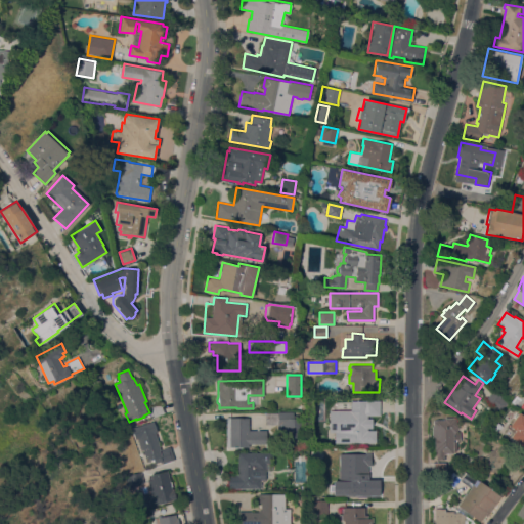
[(511,393),(508,397),(499,391),(503,388),(511,393)]
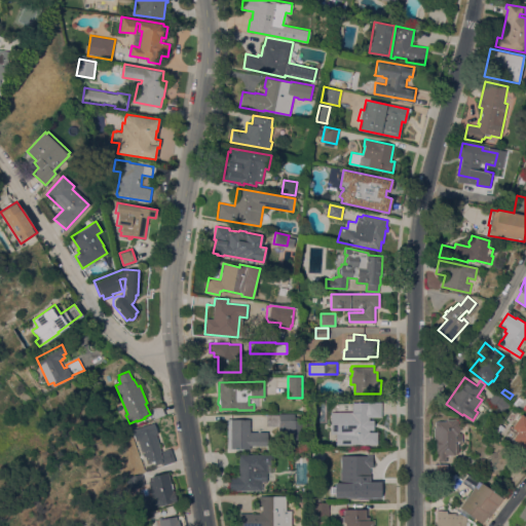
[(510,404),(503,412),(488,400),(494,391),(503,399),(502,399),(510,404)]
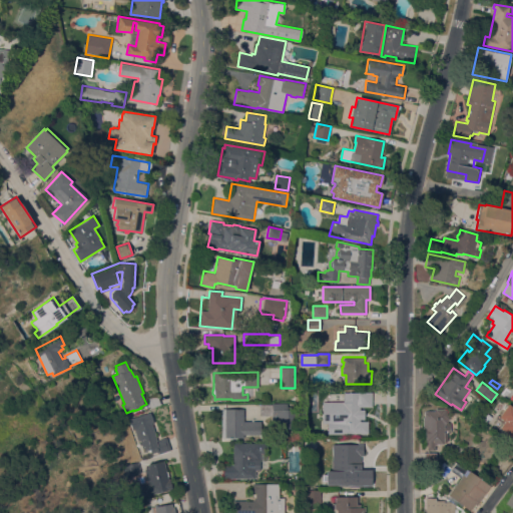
[(359,392),(372,392),(372,407),(360,407),(360,409),(364,409),(364,419),(360,419),(360,421),(368,421),(368,433),(356,433),(356,434),(328,434),(328,422),(323,422),(323,402),(343,401),(343,392),(359,392)]
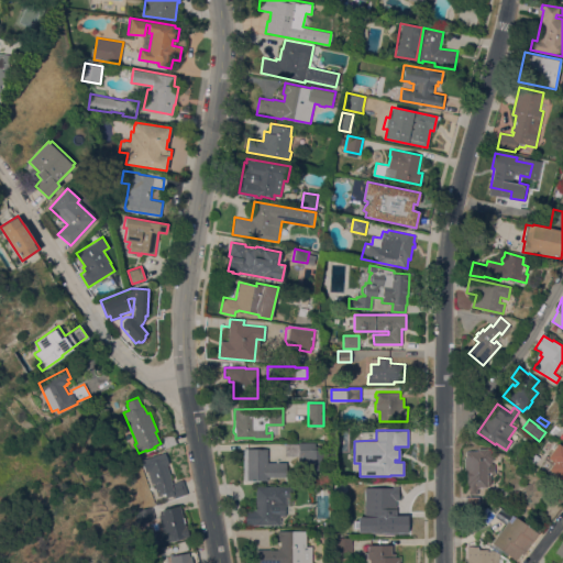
[(164,448),(159,438),(172,433),(176,443),(164,448)]
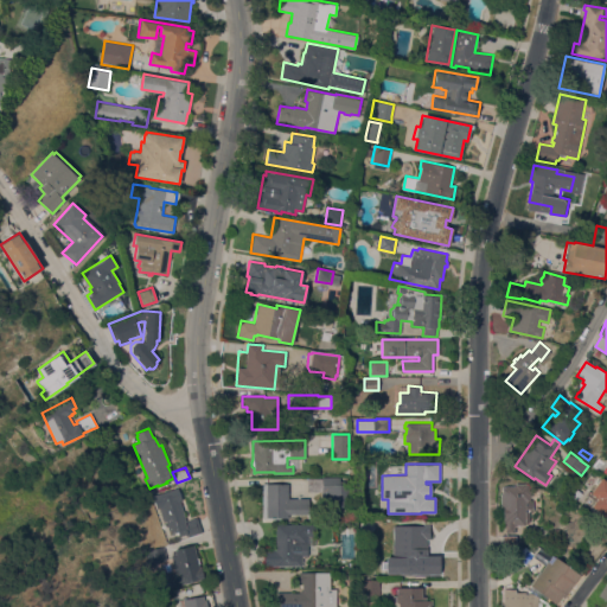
[(321,478),(321,477),(340,477),(339,484),(350,484),(350,491),(349,491),(349,506),(323,506),(323,491),(308,491),(308,478),(321,478)]
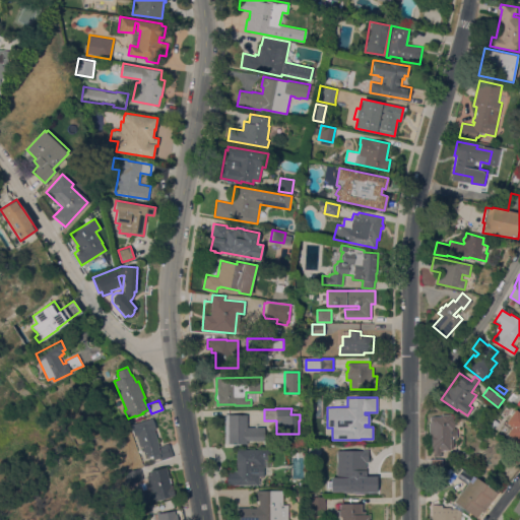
[(519,443),(506,433),(511,427),(505,421),(515,408),(519,411),(519,443)]
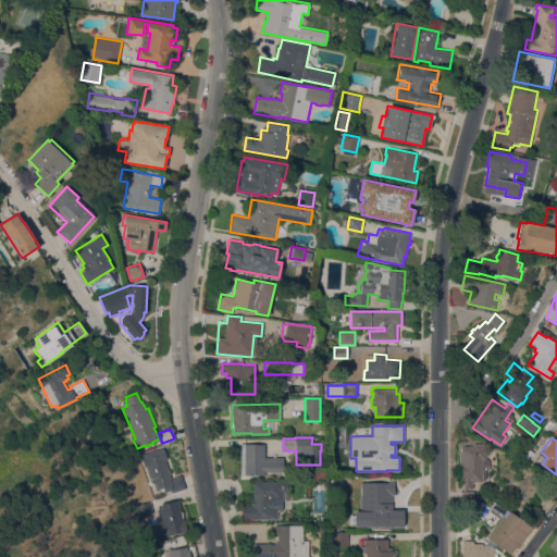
[(472,446),(472,443),(489,444),(487,456),(486,456),(486,459),(484,459),(484,460),(490,459),(489,469),(485,469),(485,480),(482,480),(482,482),(472,482),(472,489),(463,489),(463,480),(462,480),(462,474),(461,474),(462,466),(459,466),(460,453),(460,446),(462,446),(472,446)]
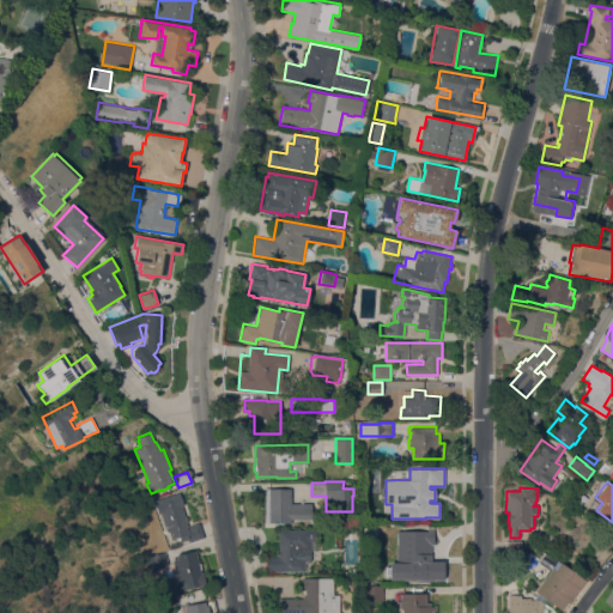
[(311,503),(311,520),(291,519),(291,523),(263,522),(265,489),(291,489),(291,503),(311,503)]
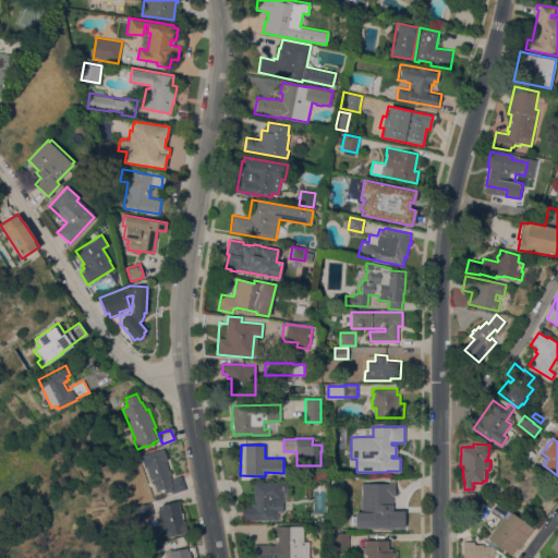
[(162,448),(167,460),(165,460),(171,478),(181,475),(185,489),(173,494),(172,490),(165,493),(164,488),(158,490),(156,486),(153,478),(150,478),(146,465),(144,466),(142,459),(143,459),(142,456),(162,448)]
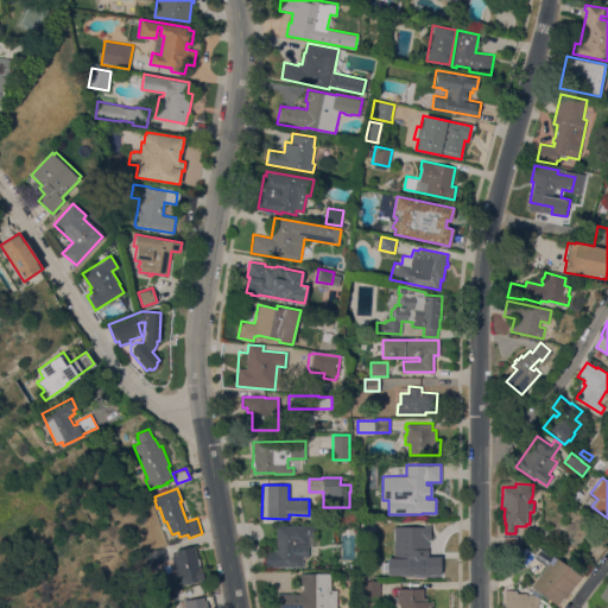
[(315,525),(315,537),(308,537),(308,557),(302,557),(302,567),(265,567),(265,550),(276,550),(276,525),(315,525)]
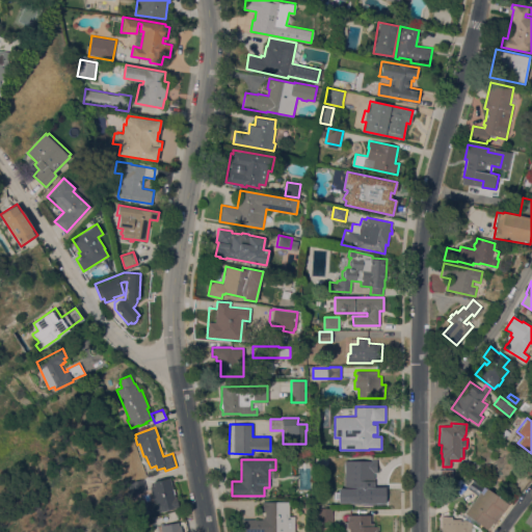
[(377,460),(377,472),(375,471),(374,489),(384,489),(384,504),(371,504),(371,499),(365,499),(365,496),(354,496),(354,488),(351,488),(351,469),(354,469),(354,460),(377,460)]
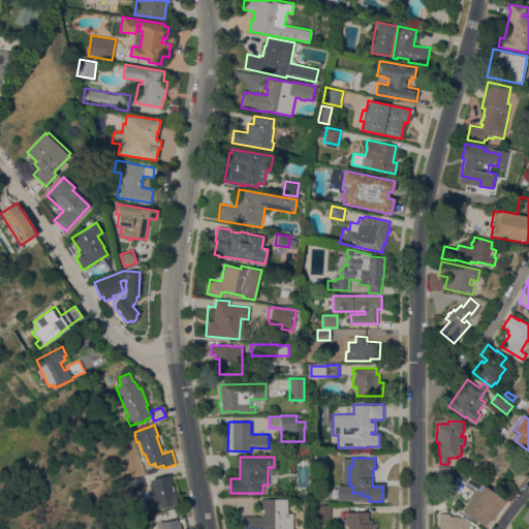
[(449,466),(449,477),(437,477),(437,466),(449,466)]
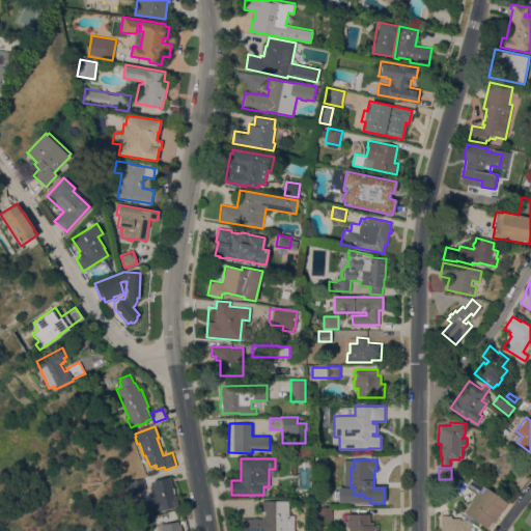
[(172,487),(173,487),(174,493),(173,493),(174,496),(175,496),(178,506),(157,511),(157,512),(150,513),(147,503),(154,501),(149,486),(155,485),(152,480),(169,476),(172,487)]
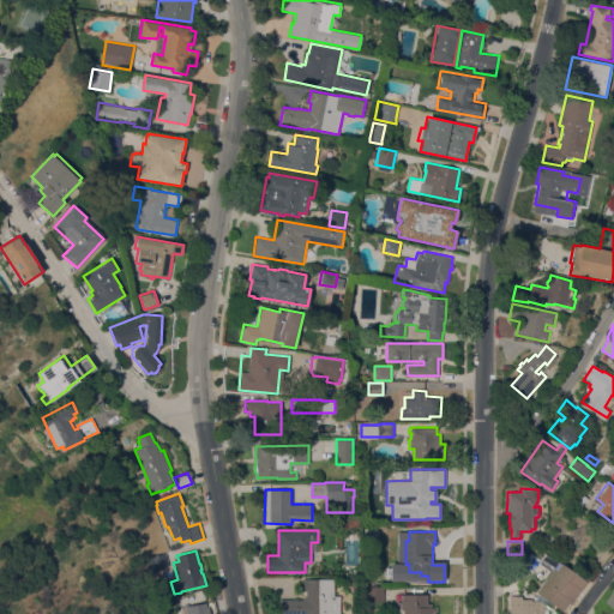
[(166,552),(168,566),(150,570),(148,558),(148,557),(164,553),(166,552)]
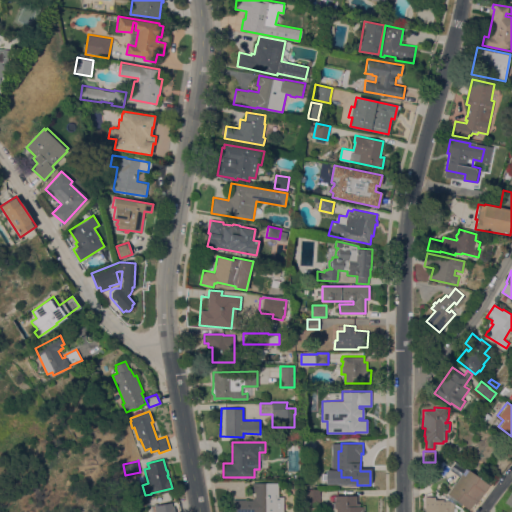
[(469,509),(461,504),(460,505),(456,502),(457,501),(447,494),(459,476),(449,468),(443,476),(435,470),(443,461),(450,466),(454,461),(468,470),(468,469),(489,484),(475,504),(473,503),(469,509)]
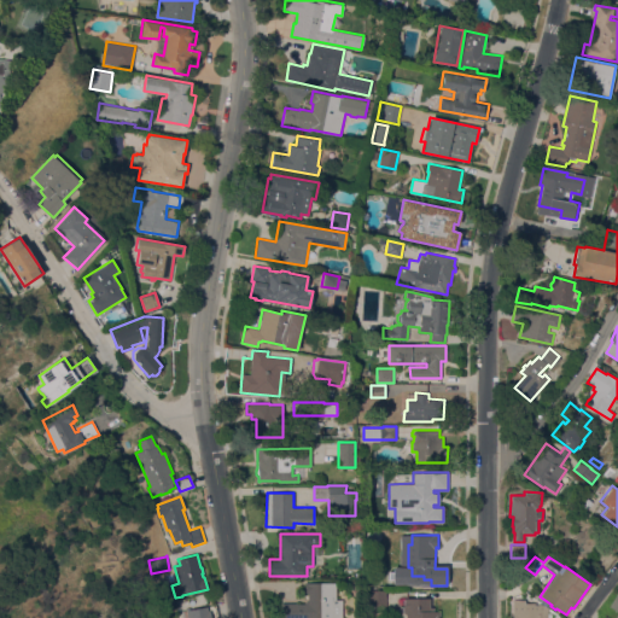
[(336,582),(336,599),(342,599),(342,617),(283,617),(283,602),(304,602),(308,602),(308,593),(304,593),(304,582),(336,582)]
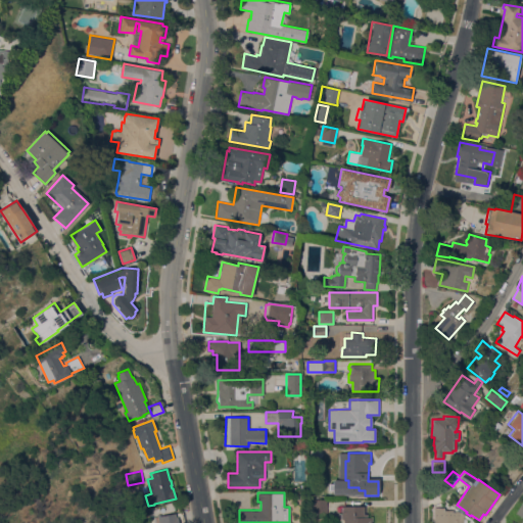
[(326,512),(312,512),(312,500),(327,500),(326,512)]
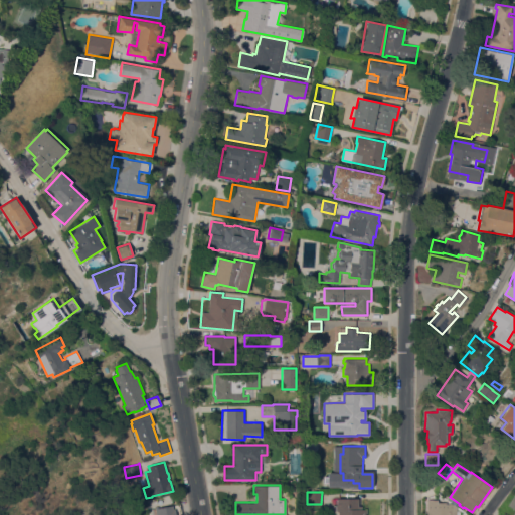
[(514,514),(507,514),(504,513),(509,505),(507,504),(514,493),(514,494),(514,514)]
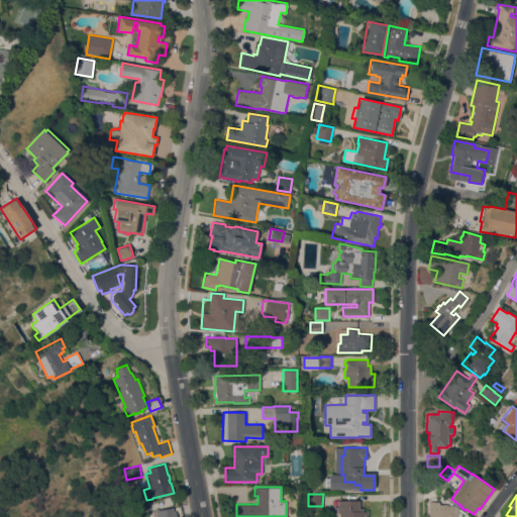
[(359,500),(359,508),(363,508),(363,511),(368,511),(368,516),(334,516),(334,507),(337,507),(337,505),(338,505),(338,500),(359,500)]
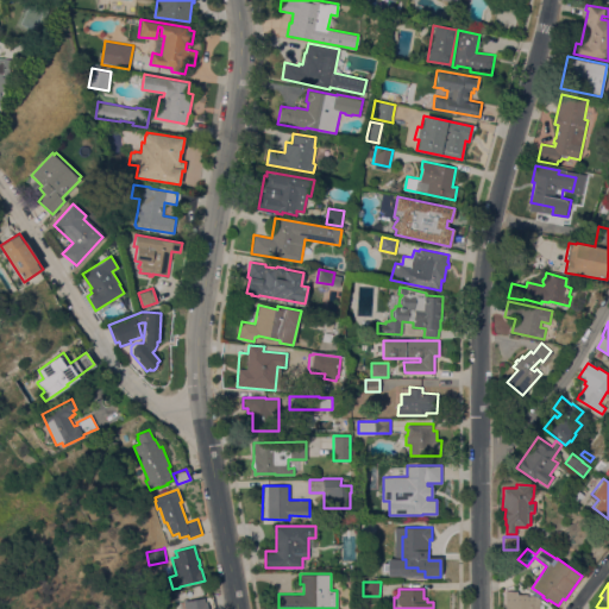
[(535,597),(535,608),(504,608),(506,591),(516,591),(516,594),(527,594),(527,596),(533,596),(535,596),(535,597)]
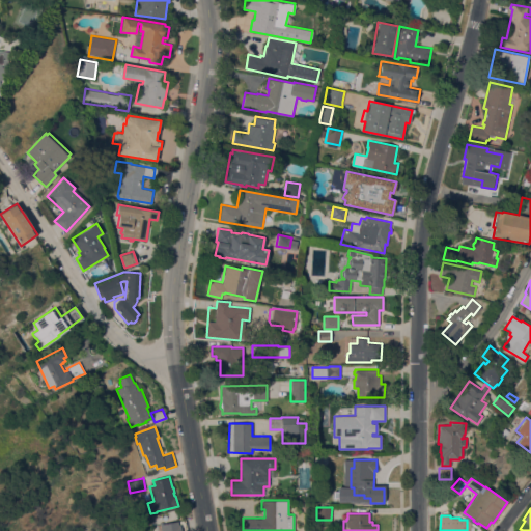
[(186,520),(187,530),(161,530),(160,524),(186,520)]
